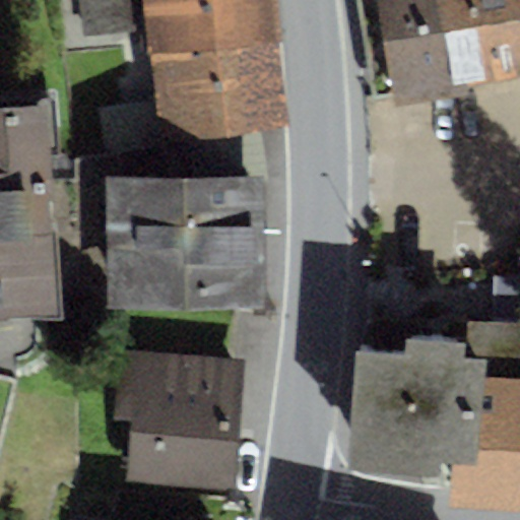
[(129,0),(77,0),(82,38),(133,31),(129,0)]
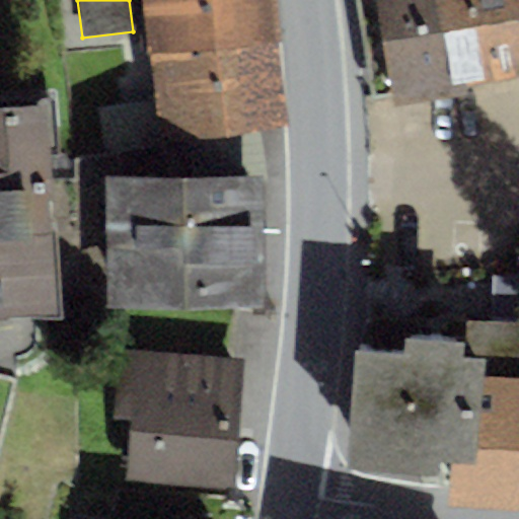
[(140,0),(146,56),(149,55),(276,42),(280,42),(276,0),(140,0)]
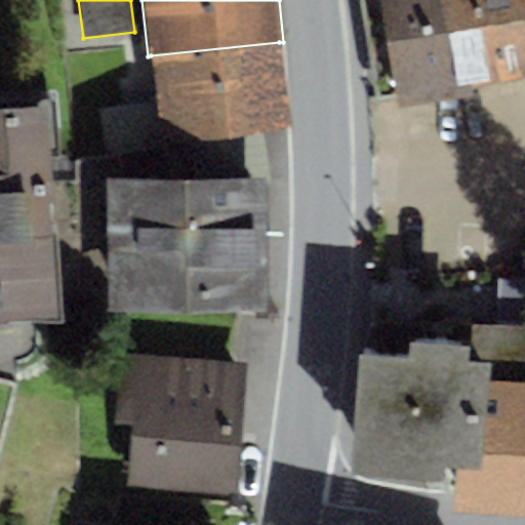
[(524,0),(379,0),(397,106),(472,94),(470,85),(524,76),(524,0)]
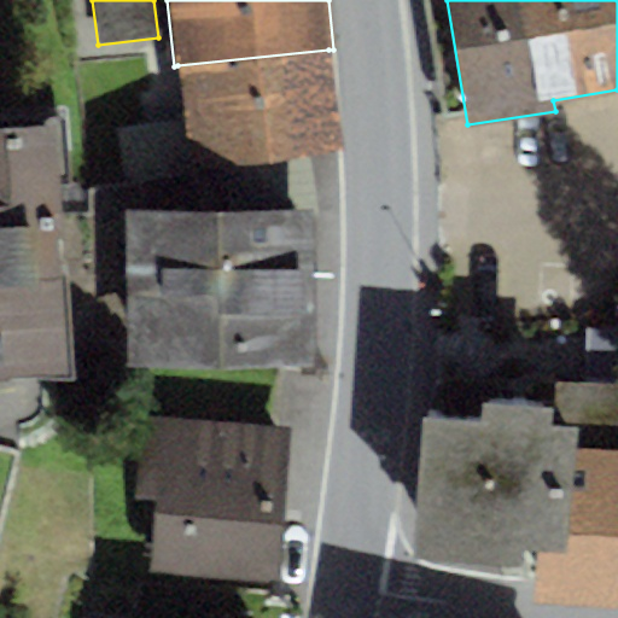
[(342,149),(328,50),(178,65),(185,120),(191,170),(307,153),(342,149)]
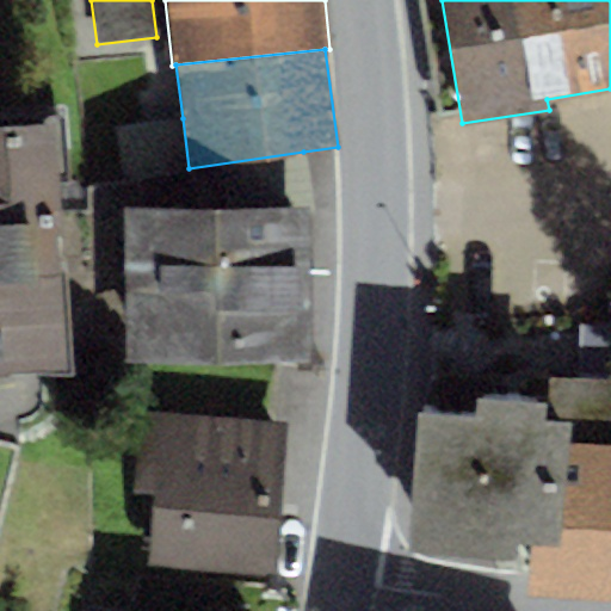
[(189,168),(183,118),(112,127),(121,181),(189,168)]
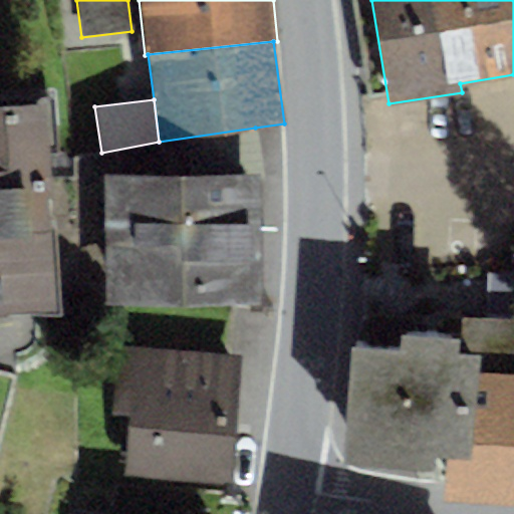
[(0,316),(61,311),(61,301),(79,300),(78,178),(50,179),(46,101),(0,104),(0,316)]
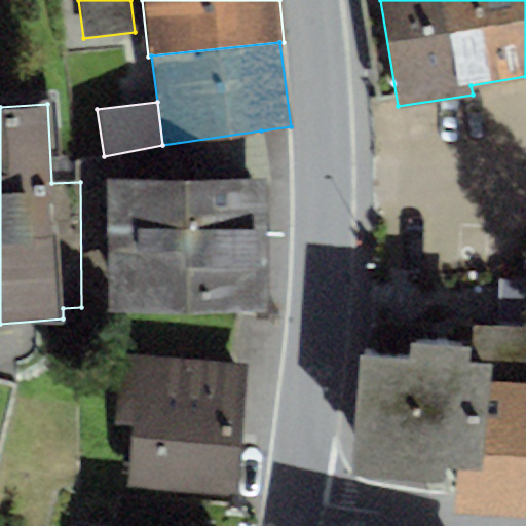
[(261,130),(162,145),(165,179),(265,178),(269,177),(261,130)]
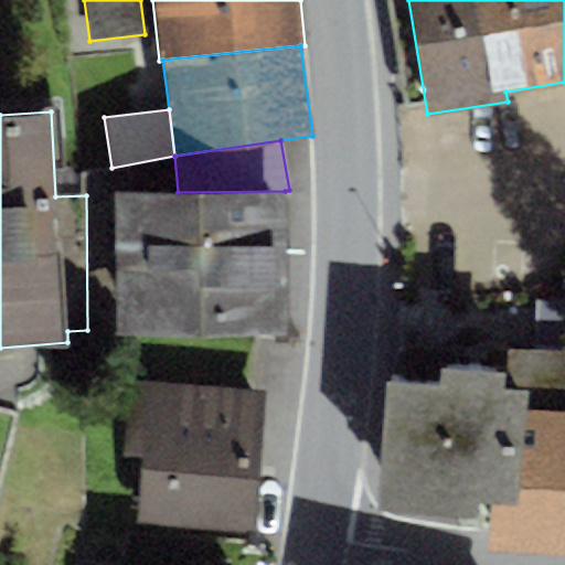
[(112,168),(86,171),(86,195),(87,330),(115,328),(115,333),(286,332),(285,191),(178,192),(174,156),(112,168)]
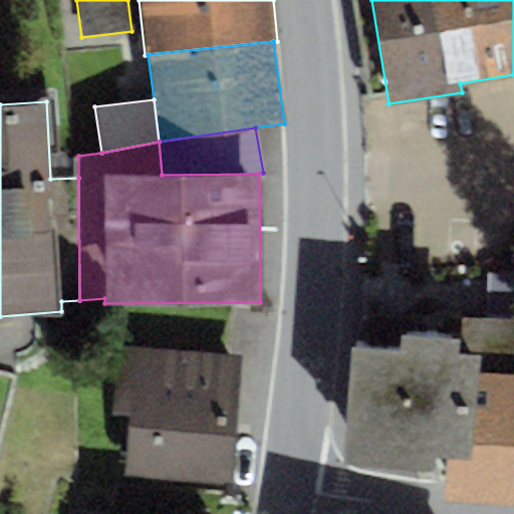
[(398,349),(360,348),(353,454),(432,462),(432,453),(450,454),(448,496),(513,499),(513,320),(461,317),(459,335),(399,332),(398,349)]
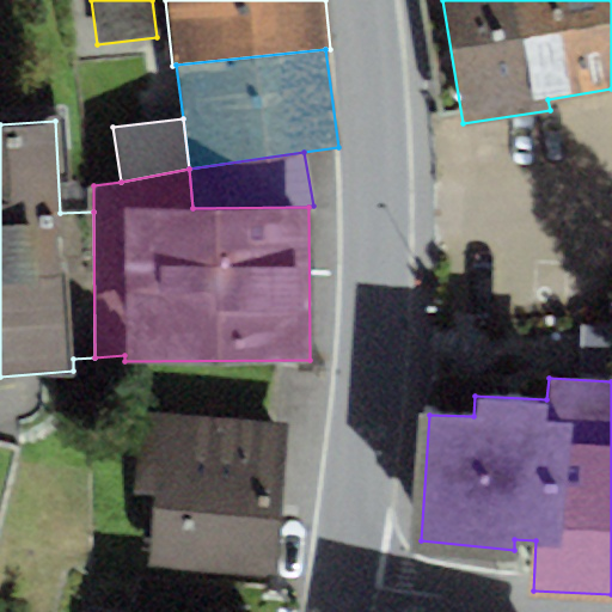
[(283,424),(136,412),(130,494),(154,495),(148,563),(271,574),(283,424)]
